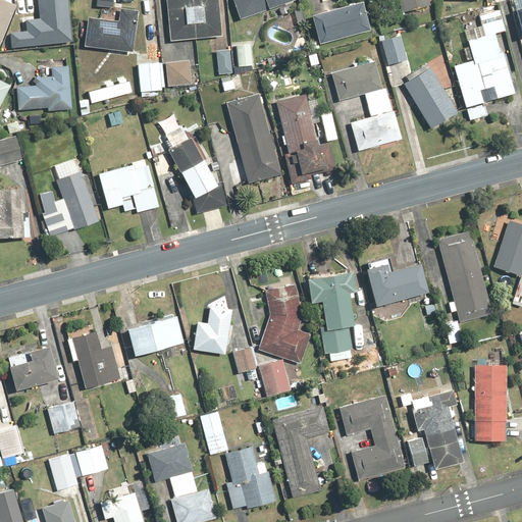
[(0,0),(0,49),(17,5),(2,0),(0,0)]
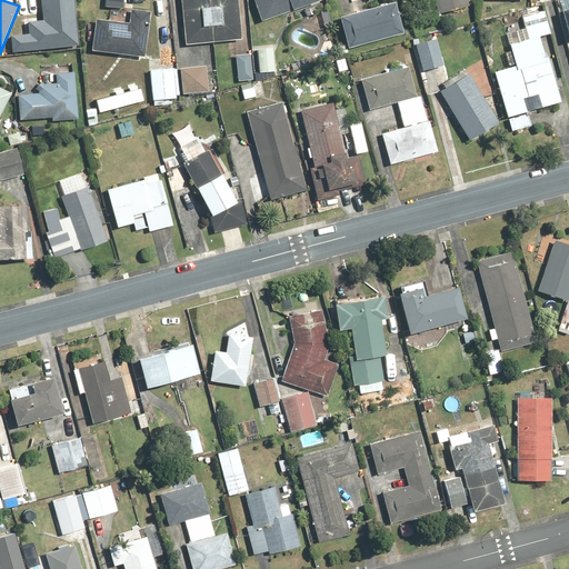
[(10,33),(12,50),(77,42),(71,0),(38,0),(41,19),(28,20),(29,32),(10,33)]
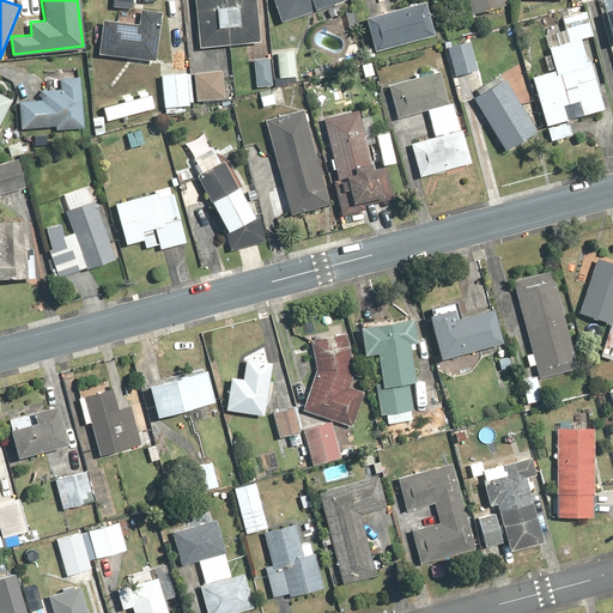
[(260,0),(198,0),(204,49),(265,43),(260,0)]
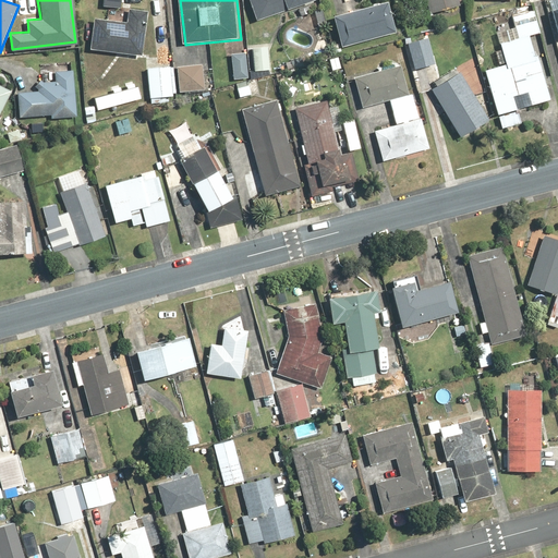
[(306,1),(305,0),(243,0),(251,21),(306,1)]
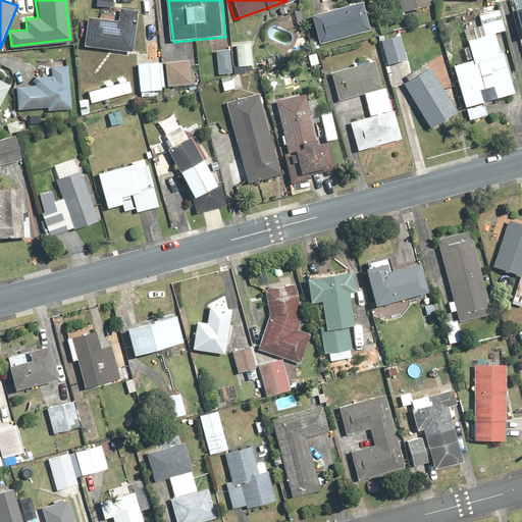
[(393,0),(397,13),(426,5),(424,0),(393,0)]
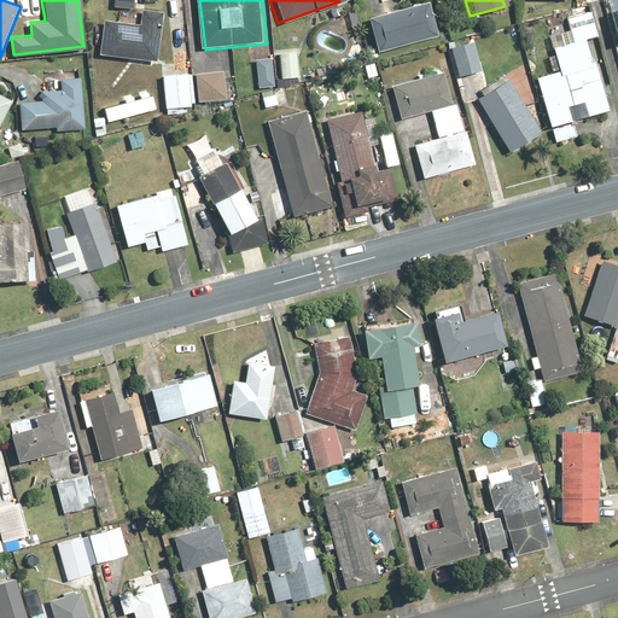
[(617,0),(602,0),(613,42),(617,39),(617,0)]
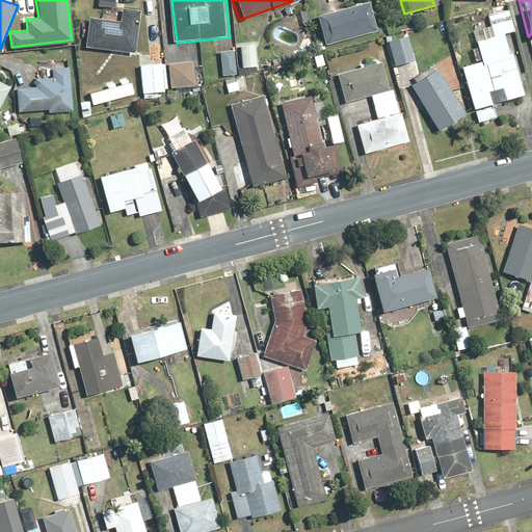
[(364,2),(312,17),(320,46),(372,31),(364,2)]
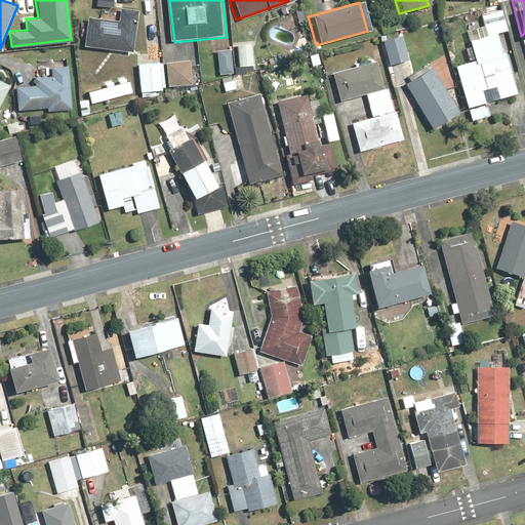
[(90,18),(87,46),(137,51),(138,31),(133,30),(134,23),(140,23),(142,10),(123,8),(122,22),(90,18)]
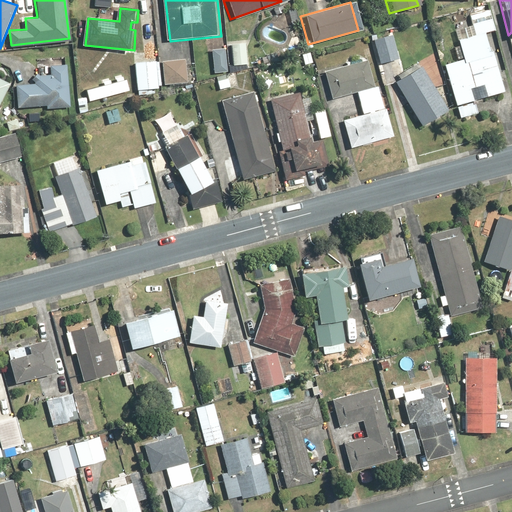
[(455,42),(461,62),(442,67),(458,120),(478,114),(471,91),(481,89),(484,100),(505,95),(489,33),(495,32),(489,10),(468,15),(471,27),(459,30),(462,40),(455,42)]
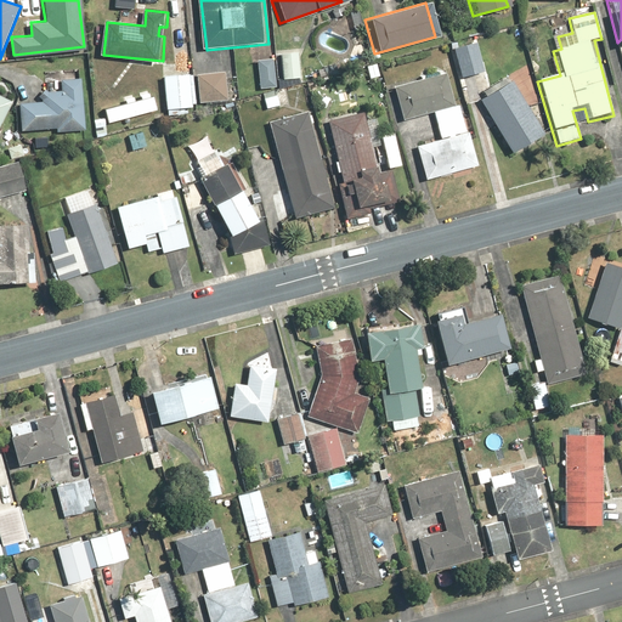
[(474,43),(450,47),(457,78),(480,73),(474,43)]
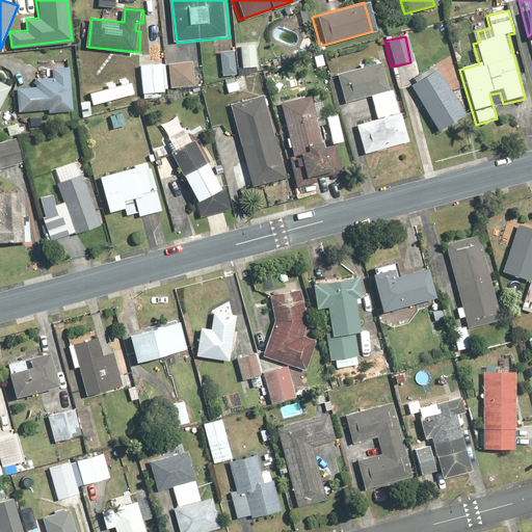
[(251,45),(237,46),(238,68),(254,67),(251,45)]
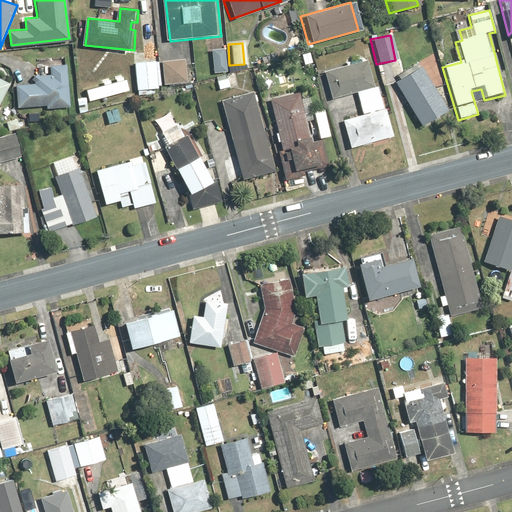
[(222,50),(209,51),(211,73),(223,72),(222,50)]
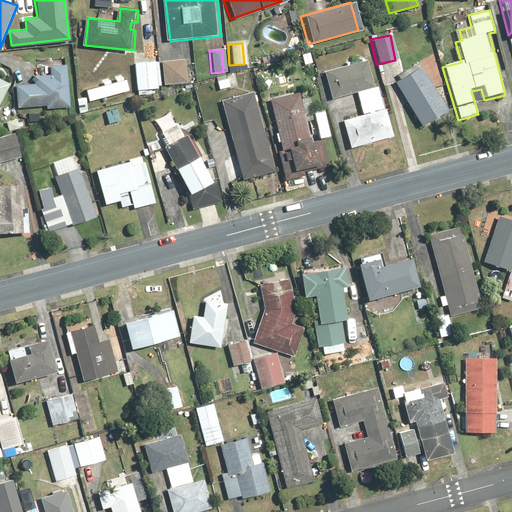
[(188,60),(166,62),(167,84),(190,82),(188,60)]
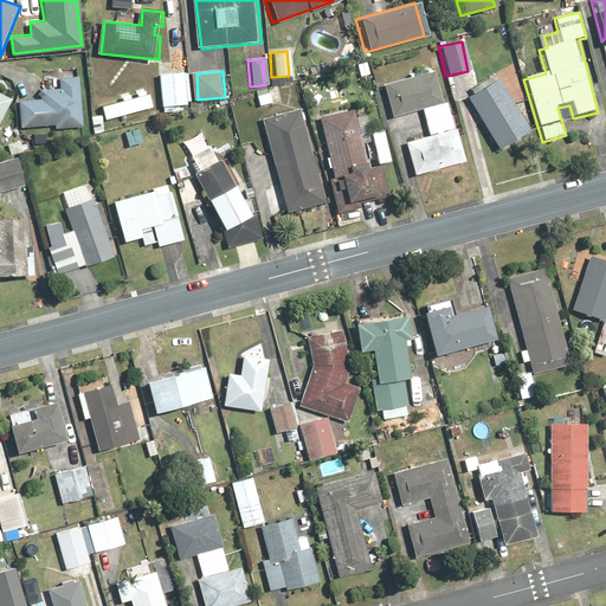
[(419,109),(439,103),(431,72),(379,85),(387,117),(419,109)]
